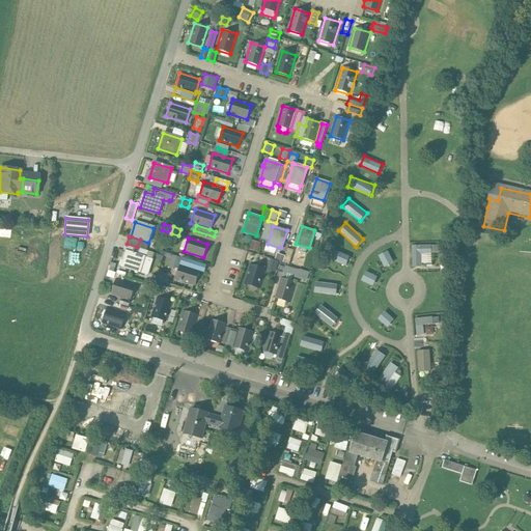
[(249,249),(258,251),(261,242),(252,239),(249,249)]
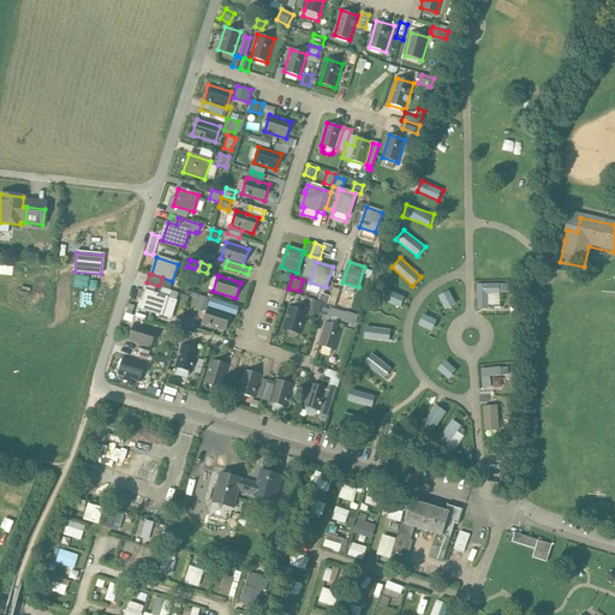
[(162,278),(159,286),(169,290),(172,281),(162,278)]
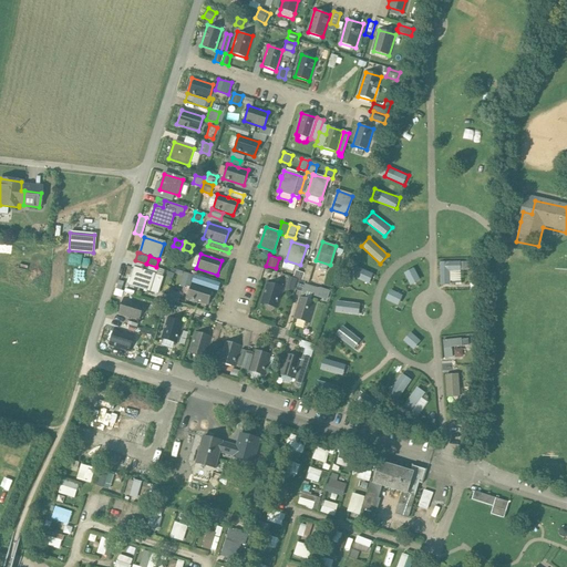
[(146,265),(134,260),(132,267),(135,268),(142,270),(142,269),(144,269),(143,271),(144,271),(146,265)]
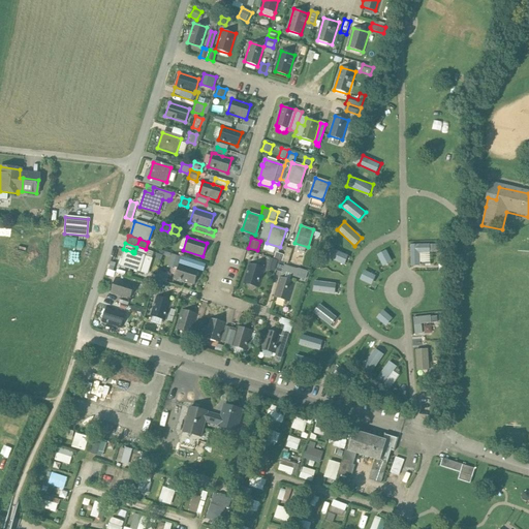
[(437,254),(437,246),(412,246),(412,268),(421,268),(421,265),(430,263),(430,254),(437,254)]
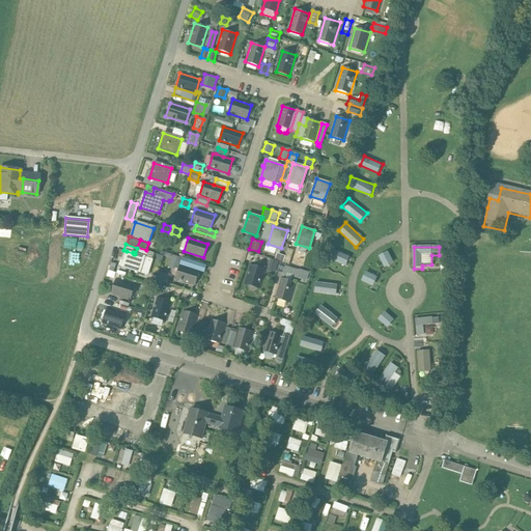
[(146,251),(137,248),(135,254),(144,257),(146,251)]
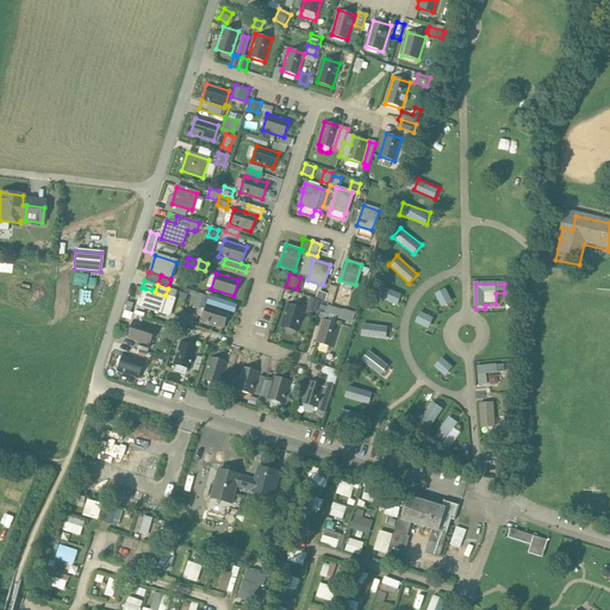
[(330,285),(325,302),(331,303),(336,287),(330,285)]
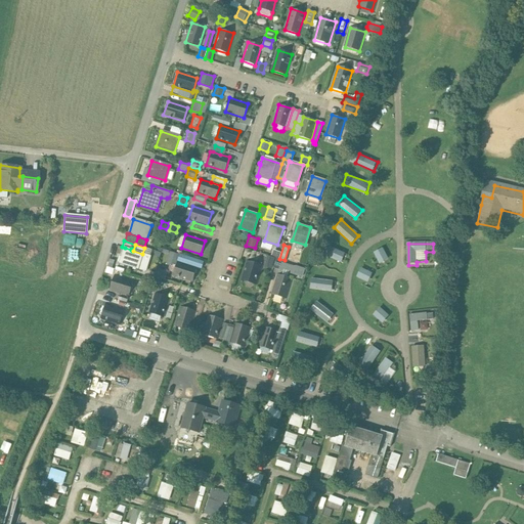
[(343,261),(346,251),(328,247),(325,257),(343,261)]
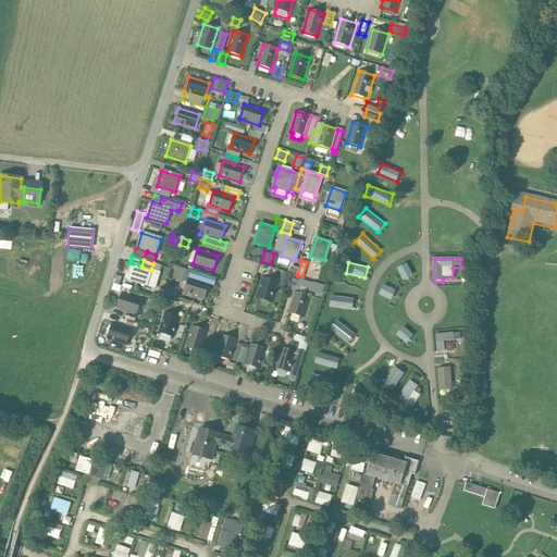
[(139,265),(133,263),(127,280),(146,285),(146,286),(152,287),(156,286),(160,272),(151,270),(141,267),(140,267),(141,264),(139,264),(139,265)]
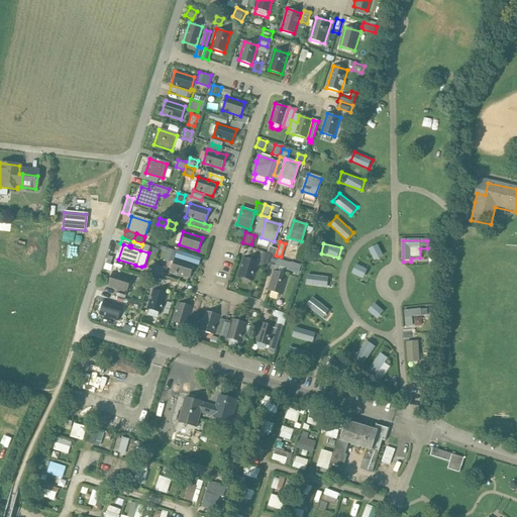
[(269,246),(267,252),(274,254),(276,248),(269,246)]
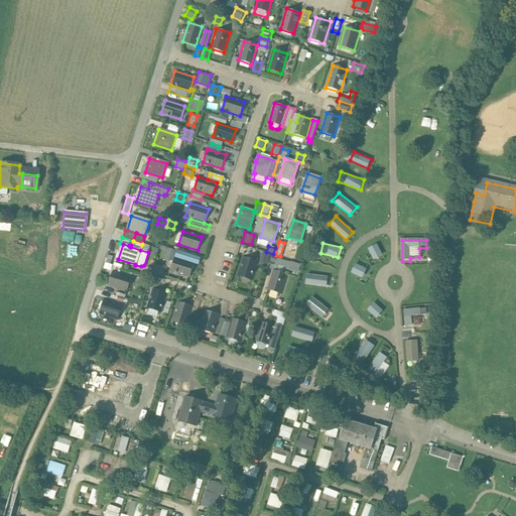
[(369,252),(374,262),(383,258),(378,247),(369,252)]
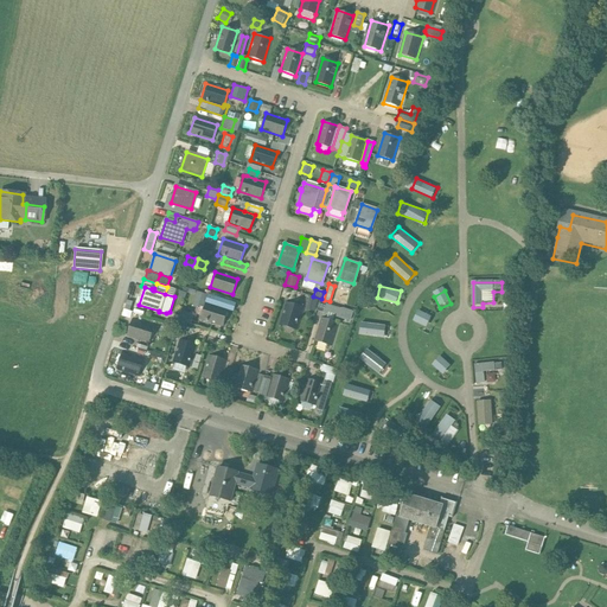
[(192,306),(203,310),(204,304),(206,295),(196,292),(192,306)]
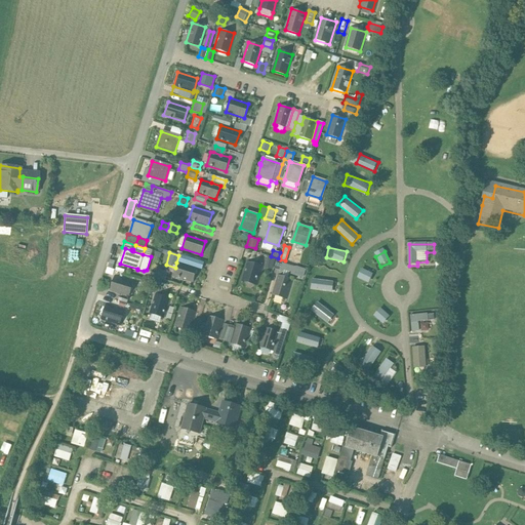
[(176,263),(197,268),(201,270),(203,263),(178,255),(176,263)]
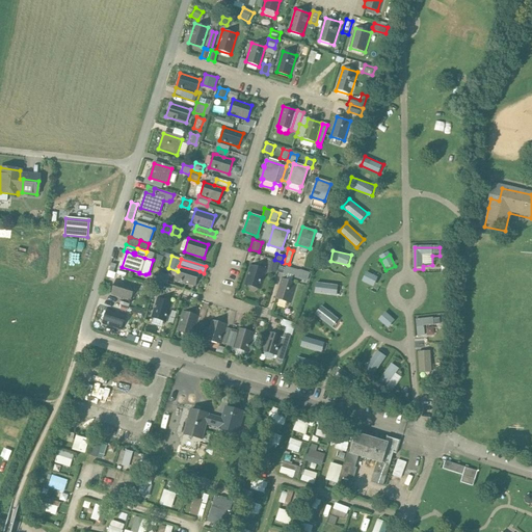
[(265,268),(251,264),(245,284),(259,289),(265,268)]
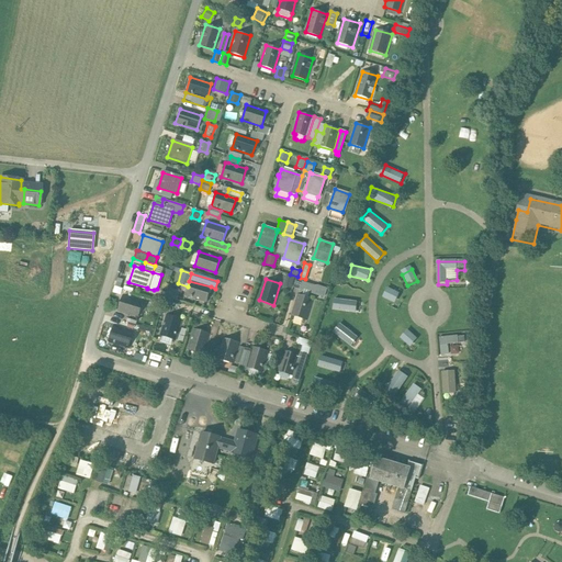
[(211,287),(189,281),(188,287),(184,295),(206,302),(211,287)]
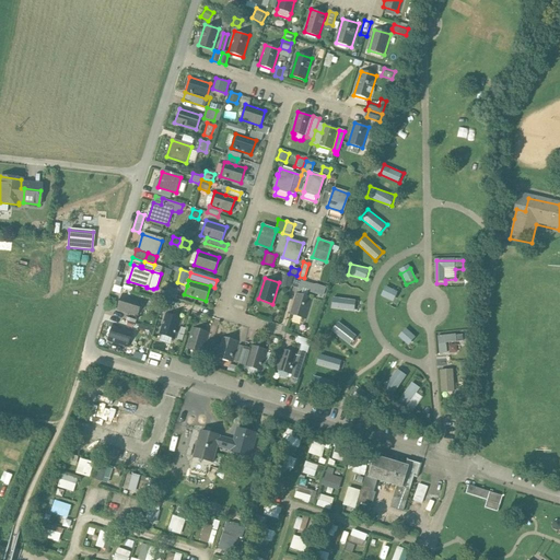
[(300,280),(298,288),(312,292),(314,284),(300,280)]
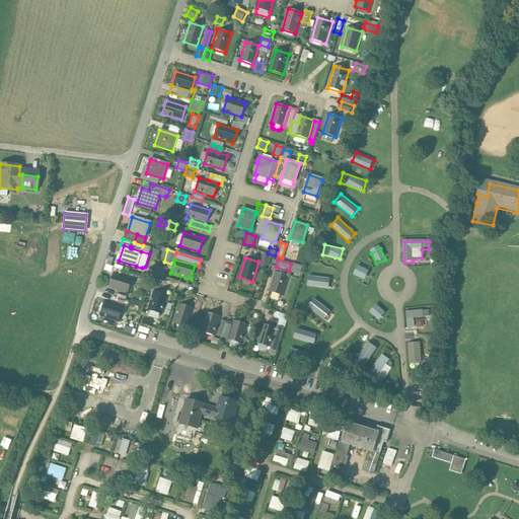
[(155,266),(153,274),(162,277),(165,269),(155,266)]
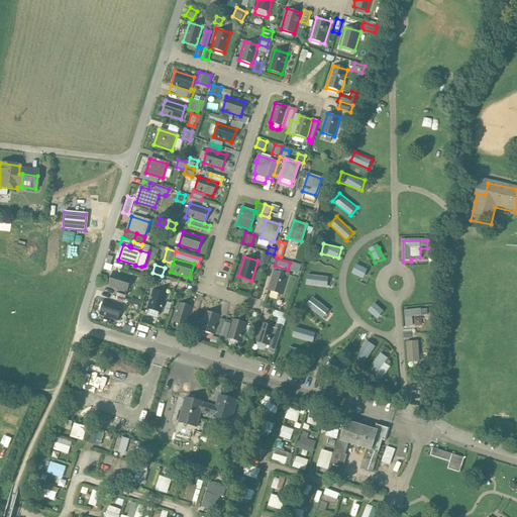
[(353,275),(365,281),(370,273),(357,267),(353,275)]
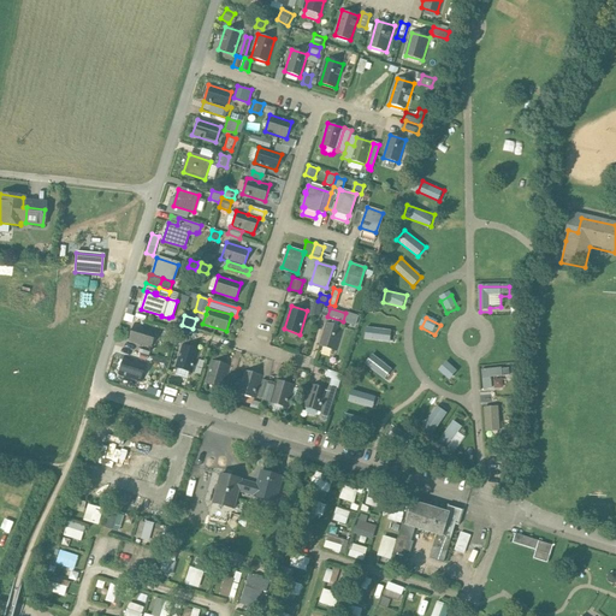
[(342,327),(326,323),(319,345),(335,350),(342,327)]
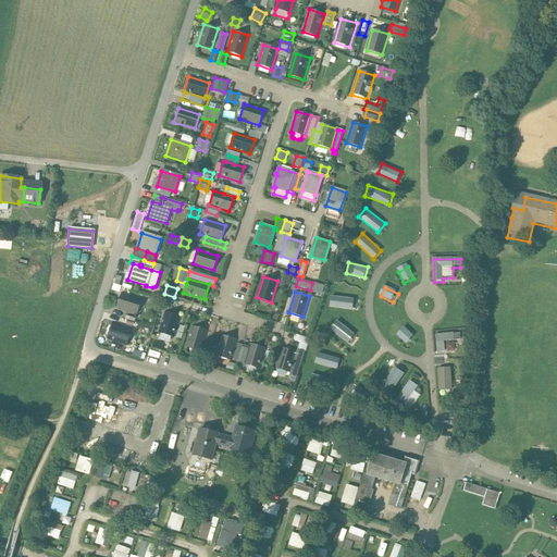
[(141,300),(121,294),(116,309),(136,316),(141,300)]
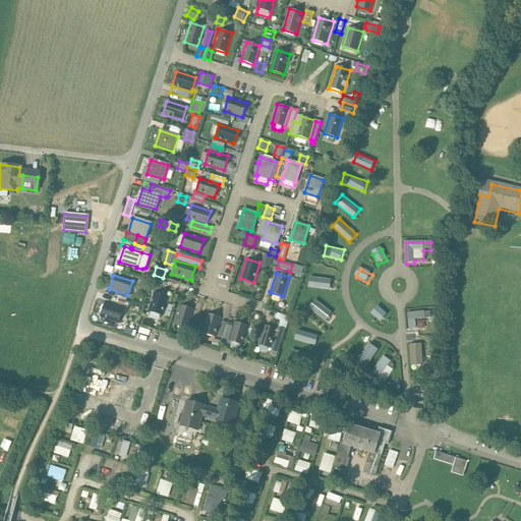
[(153,277),(150,286),(158,288),(161,279),(153,277)]
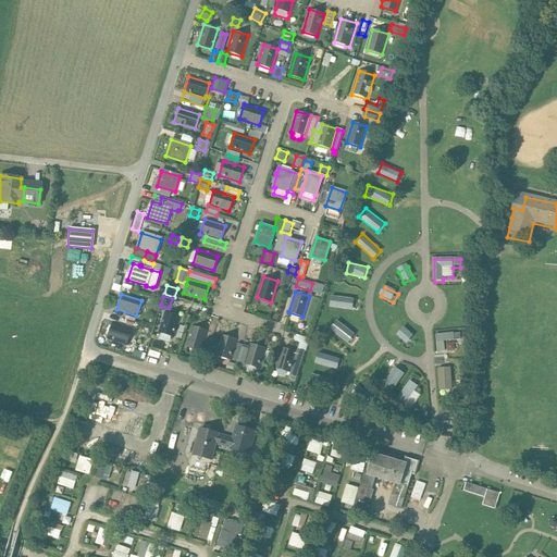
[(358,301),(333,299),(332,309),(357,311),(358,301)]
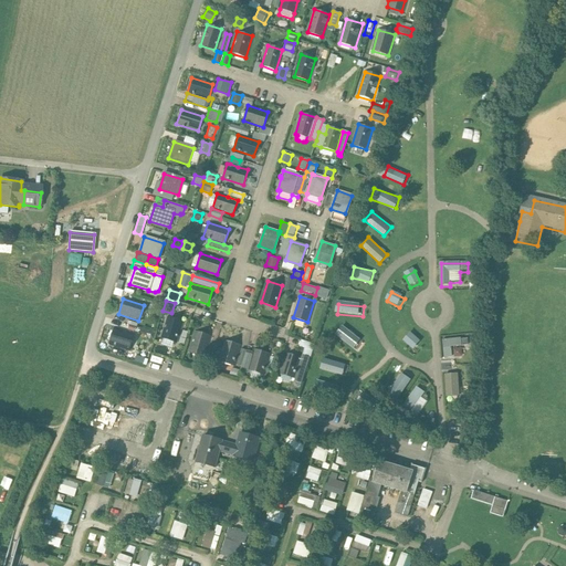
[(182,322),(167,317),(160,338),(176,343),(182,322)]
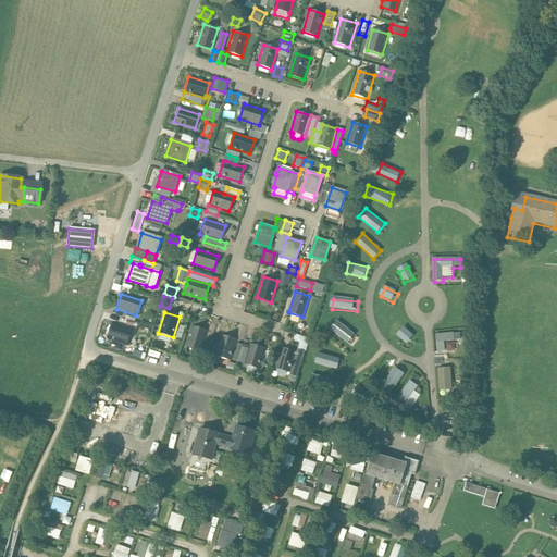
[(133,324),(135,317),(126,314),(125,322),(133,324)]
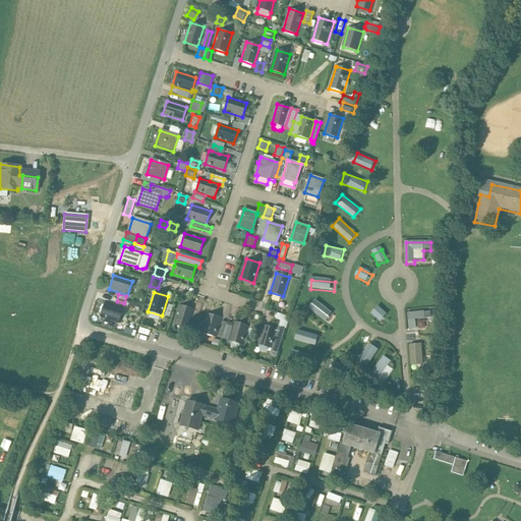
[(127,307),(139,312),(142,305),(130,299),(127,307)]
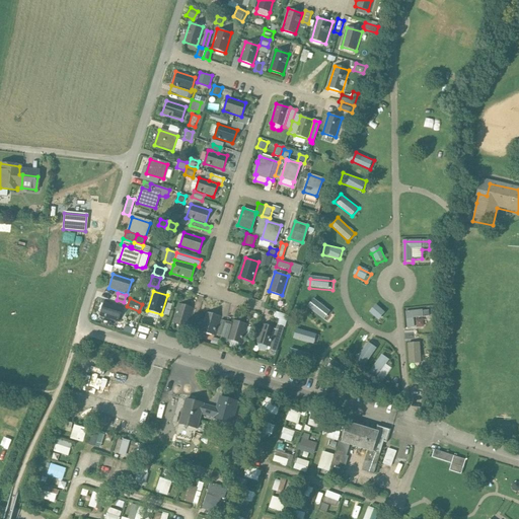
[(123,308),(103,302),(98,315),(119,321),(123,308)]
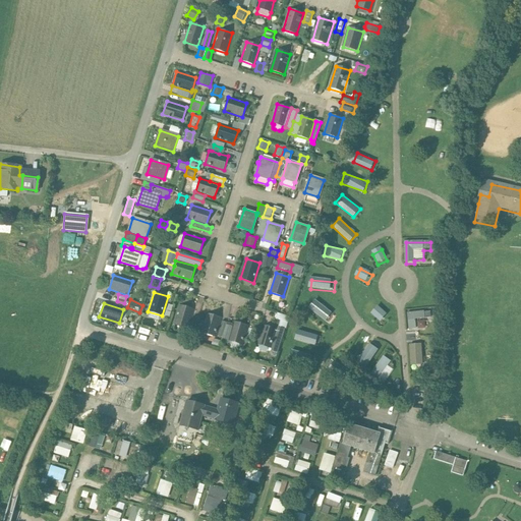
[(335,317),(316,303),(311,310),(330,324),(335,317)]
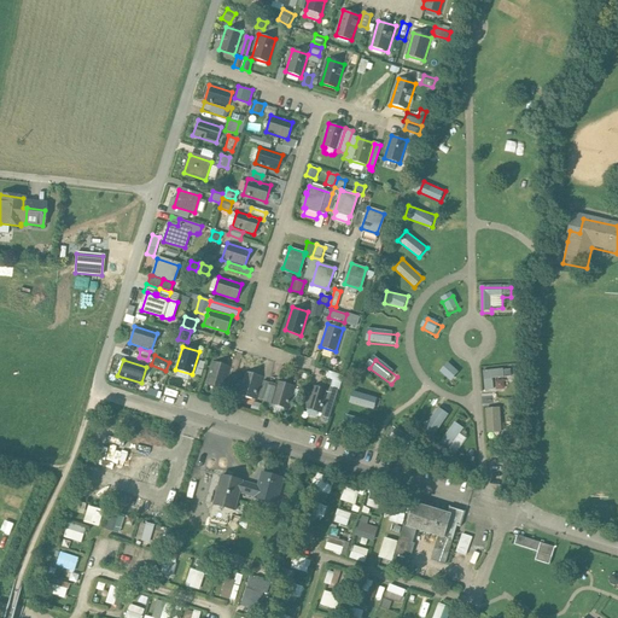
[(231,366),(214,361),(207,384),(223,389),(231,366)]
